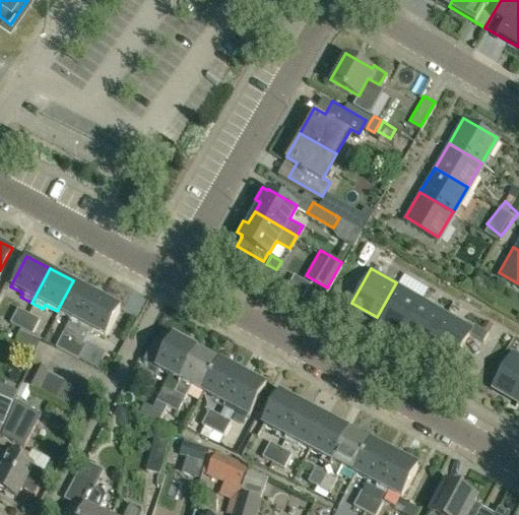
[(287,287),(302,296),(309,283),(295,275),(287,287)]
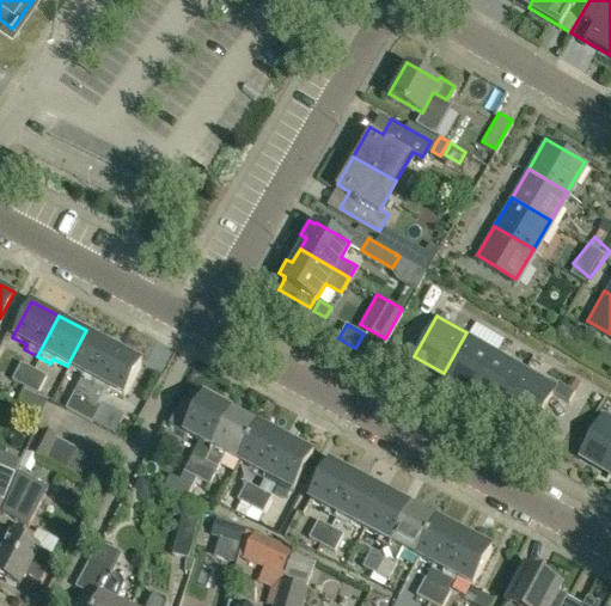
[(114,344),(86,330),(67,366),(80,373),(78,378),(79,379),(65,405),(78,411),(92,385),(114,344)]
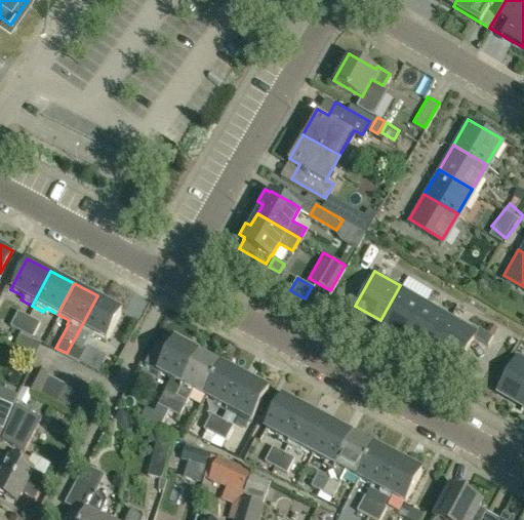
[(425,301),(400,285),(380,320),(405,334),(425,301)]
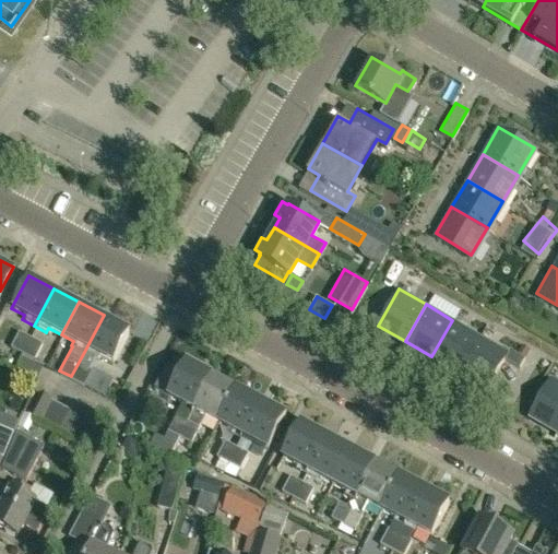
[(104,315),(84,352),(71,376),(83,382),(91,367),(97,354),(111,361),(129,328),(104,315)]
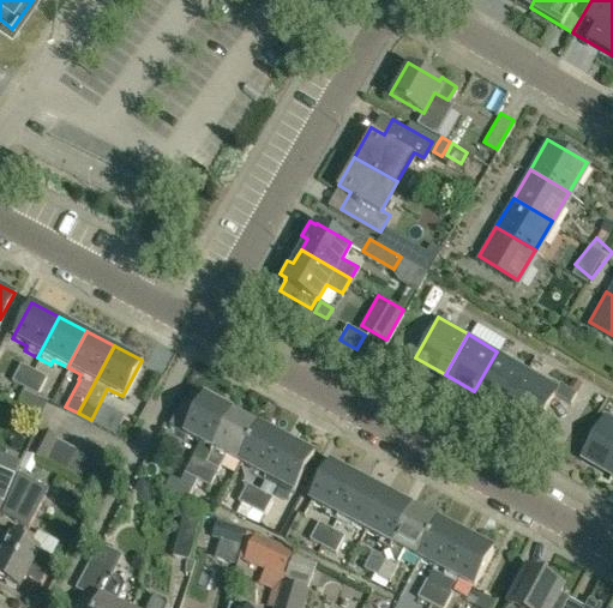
[(503,408),(527,368),(497,351),(474,391),(503,408)]
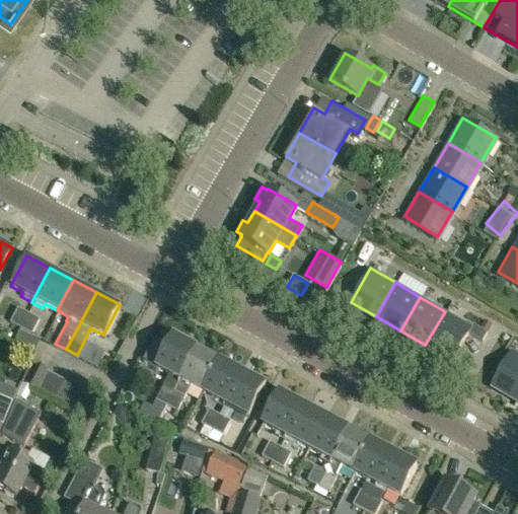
[(20,325),(28,311),(17,305),(10,319),(20,325)]
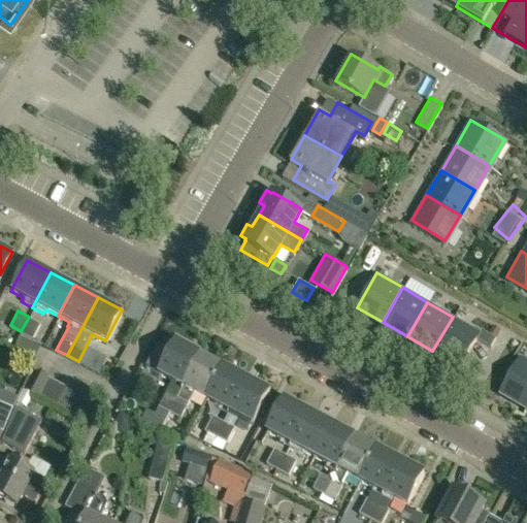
[(39,322),(29,317),(21,331),(32,336),(39,322)]
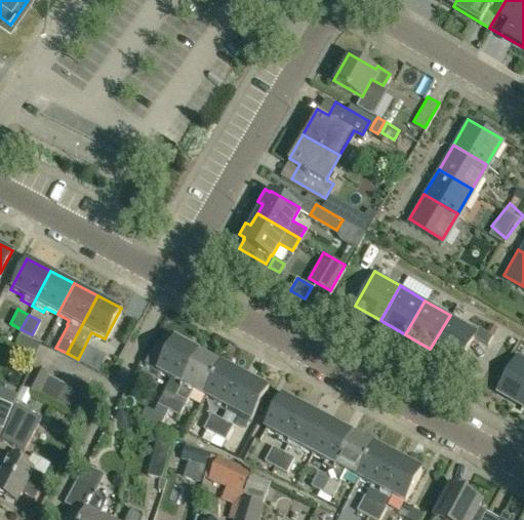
[(476,329),(450,315),(430,349),(455,364),(476,329)]
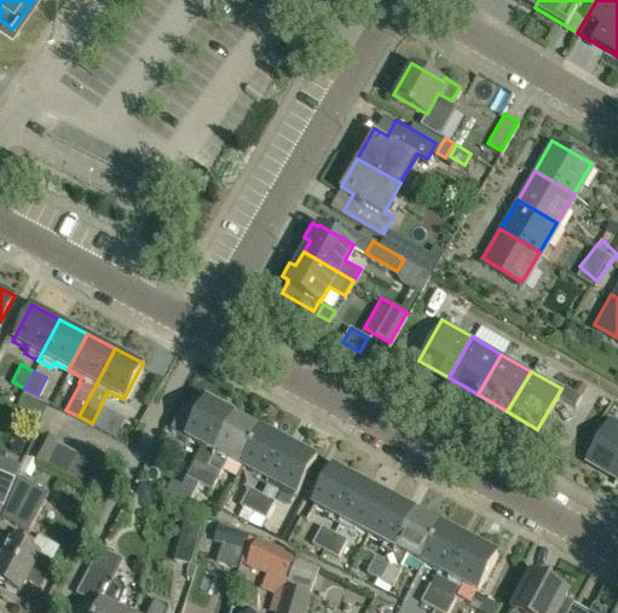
[(185,434),(213,449),(232,411),(204,397),(185,434)]
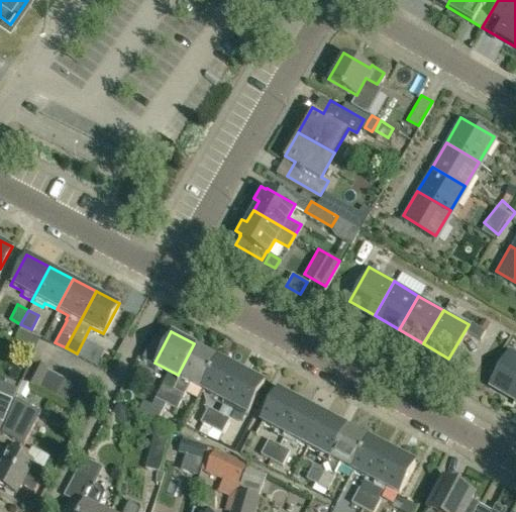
[(140,355),(152,362),(164,339),(152,333),(140,355)]
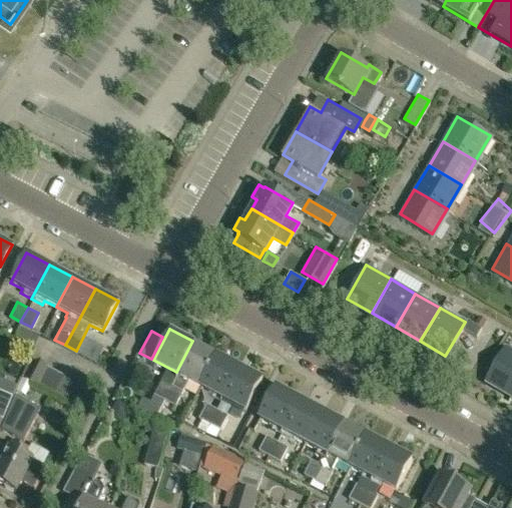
[(186,378),(198,384),(215,353),(192,341),(176,372),(170,383),(162,397),(173,403),(186,378)]
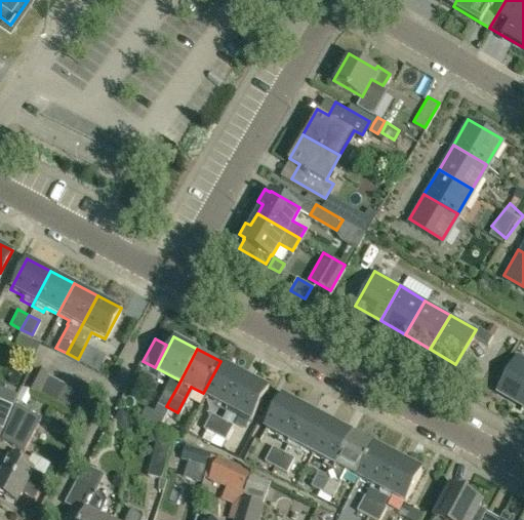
[(498,388),(523,402),(523,401),(523,357),(519,354),(498,388)]
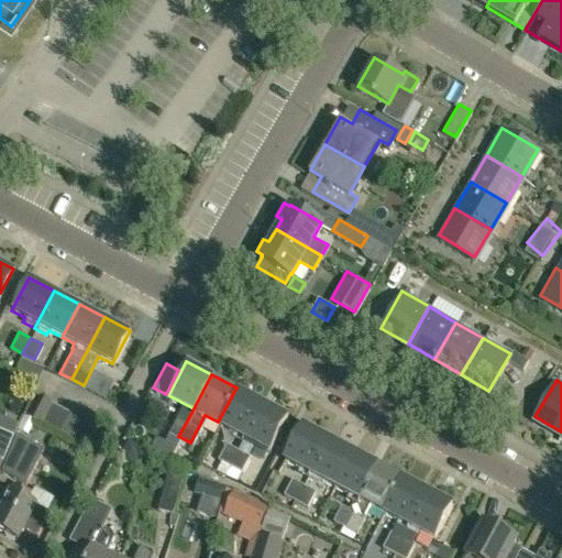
[(243,435),(262,401),(237,387),(218,422),(243,435)]
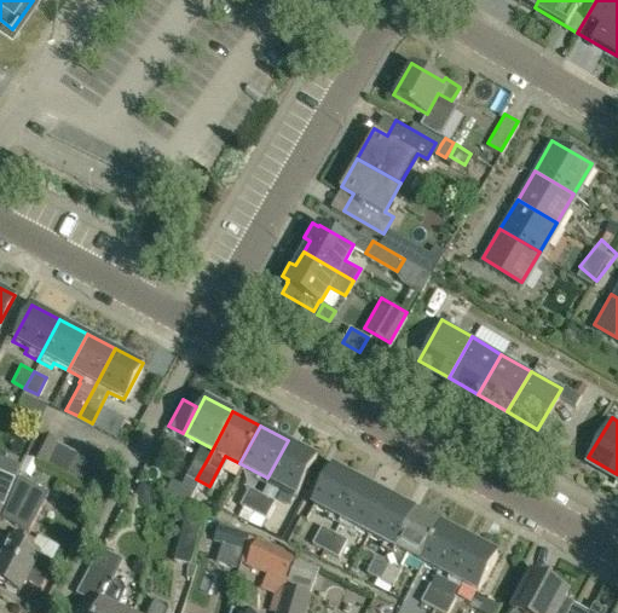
[(30,456),(42,432),(34,427),(24,452),(26,454),(30,456)]
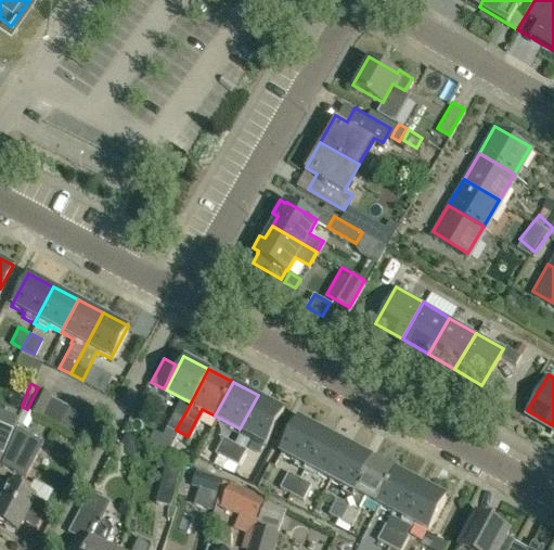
[(34,412),(38,414),(49,393),(38,387),(27,409),(34,412)]
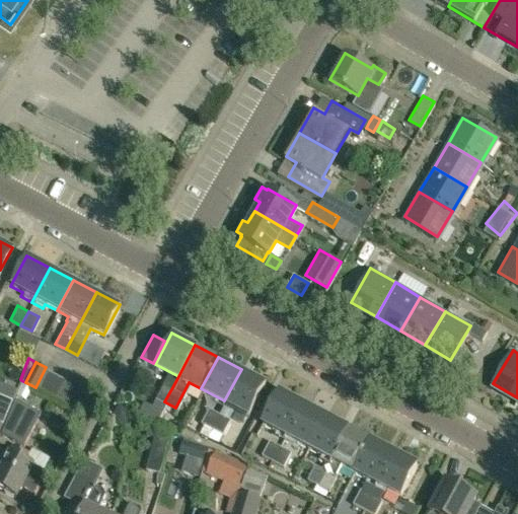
[(46,393),(57,373),(46,367),(35,387),(46,393)]
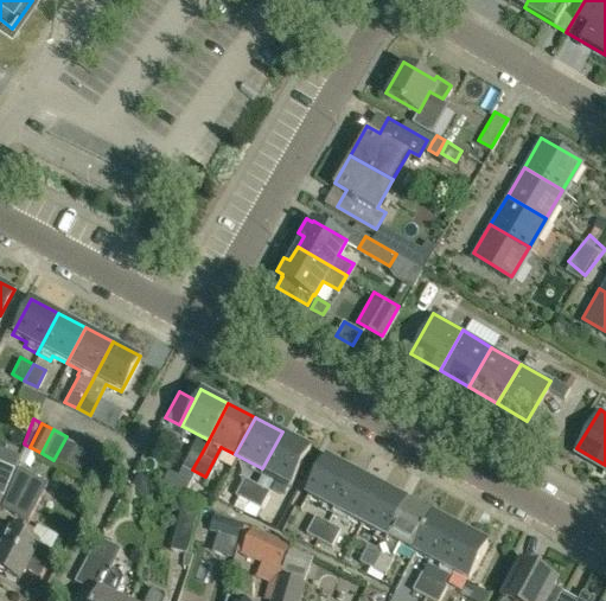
[(310,446),(282,432),(262,468),(289,483),(310,446)]
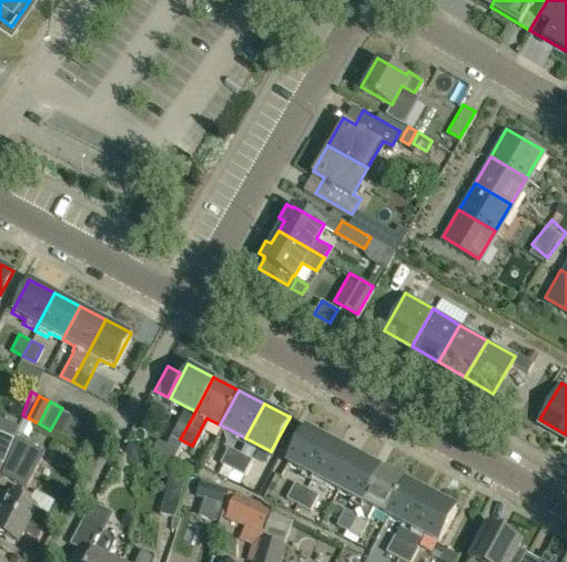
[(50,430),(60,435),(72,414),(62,408),(50,430)]
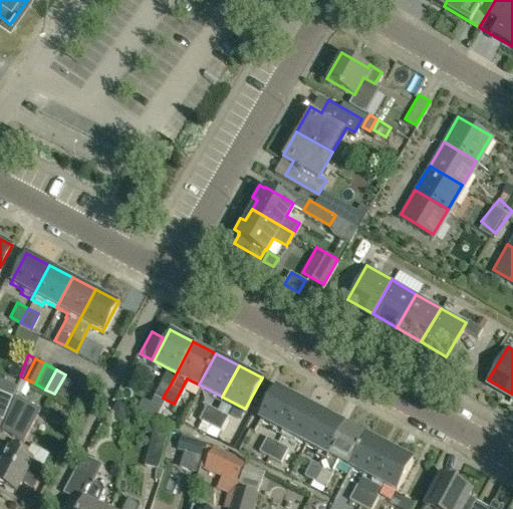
[(63,399),(73,378),(65,374),(54,394),(63,399)]
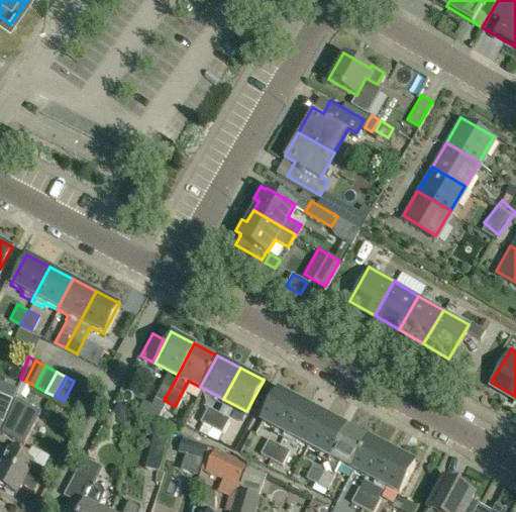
[(21,379),(15,392),(24,396),(31,384),(25,381),(21,379)]
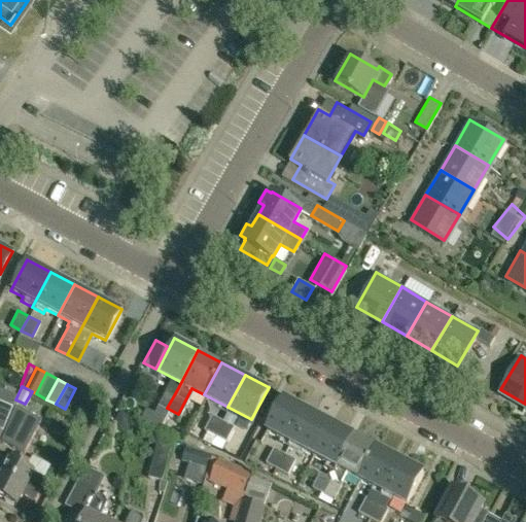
[(167,408),(175,393),(164,387),(156,402),(167,408)]
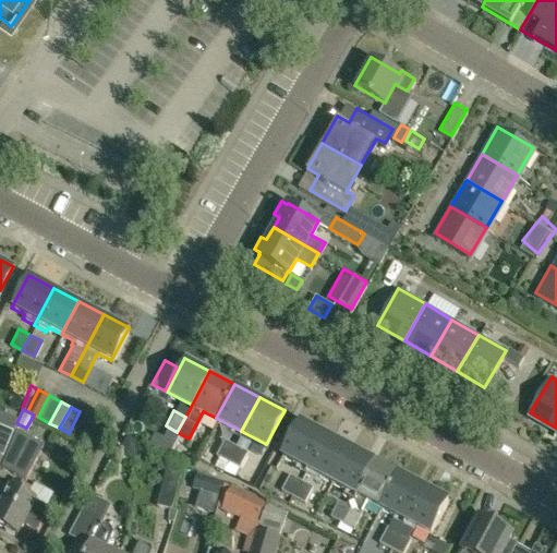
[(91,417),(80,411),(69,433),(80,439),(91,417)]
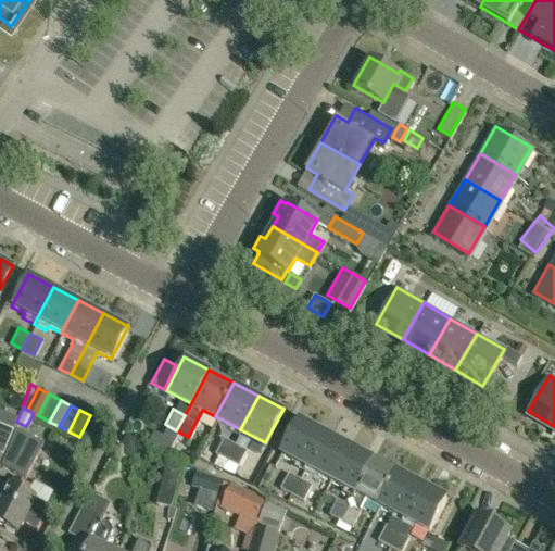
[(90,442),(101,422),(90,415),(79,437),(90,442)]
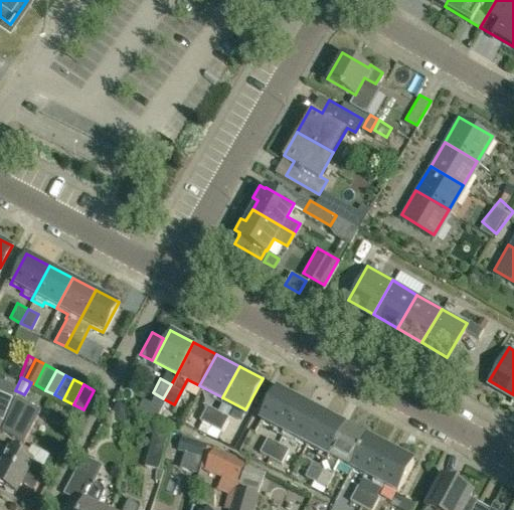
[(0,420),(2,415),(12,392),(0,386),(0,420)]
